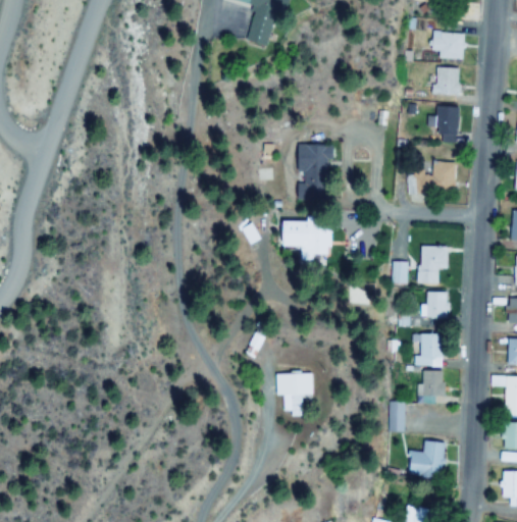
[(256,7),(248,42),(272,48),(282,0),(224,0),(256,7)]
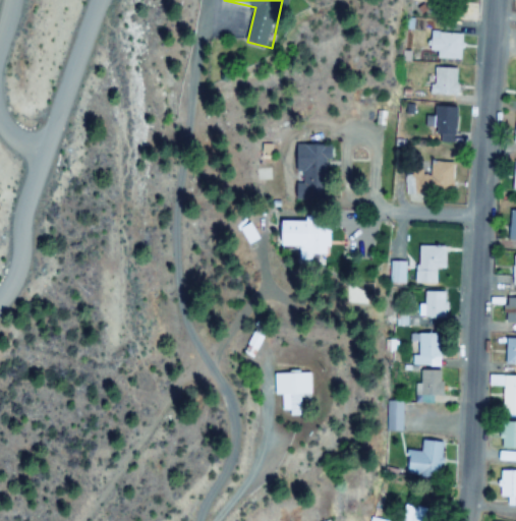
[(433,52),(439,52),(439,60),(465,60),(465,33),(433,33),(433,52)]
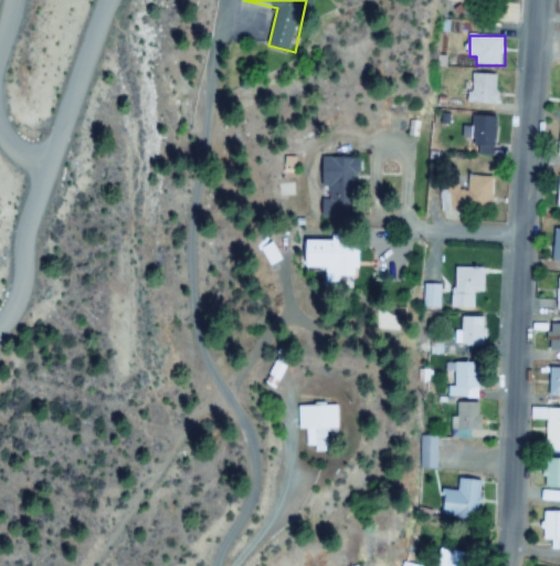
[(500,73),(474,72),(473,104),(499,105),(500,73)]
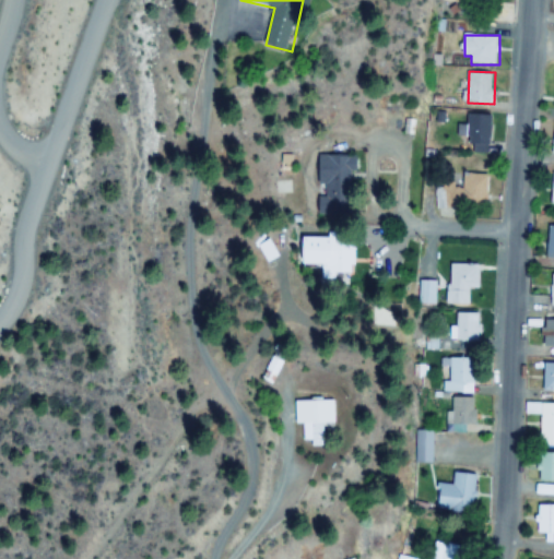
[(491,145),(491,119),(459,119),(459,145),(491,145)]
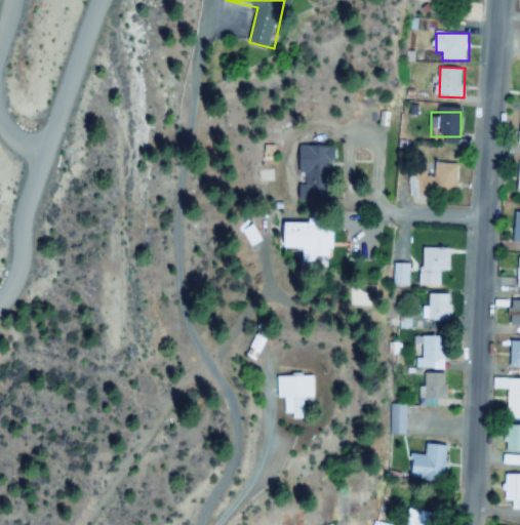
[(340,148),(315,148),(315,170),(340,170),(340,148)]
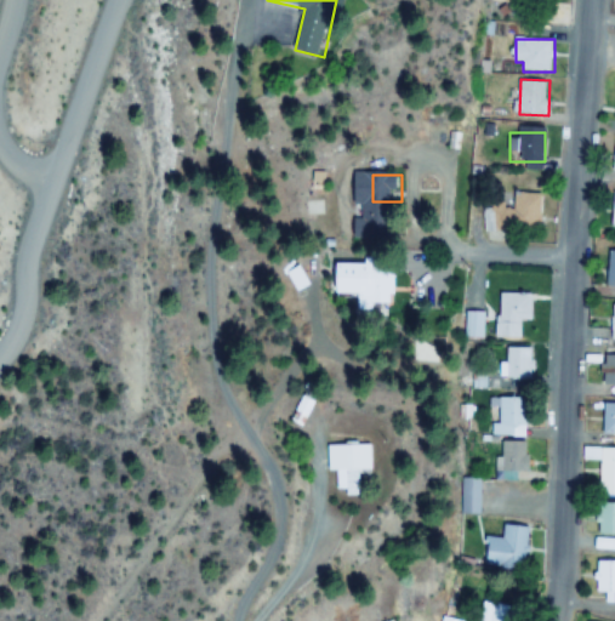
[(541,194),(514,194),(514,206),(494,206),(494,218),(489,218),(489,231),(541,231),(541,194)]
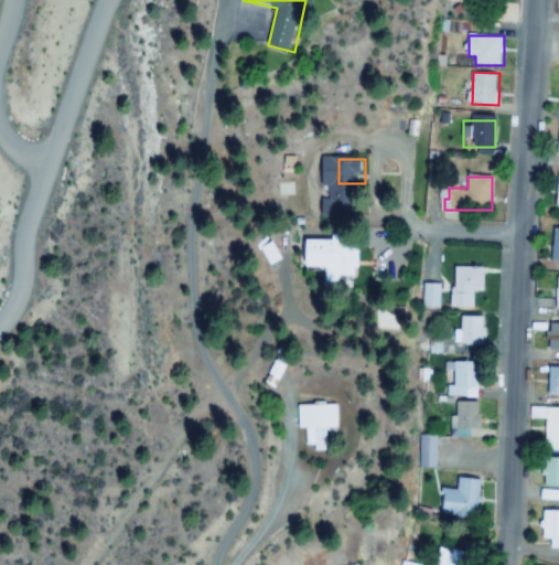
[(307,268),(343,268),(343,241),(307,241),(307,268)]
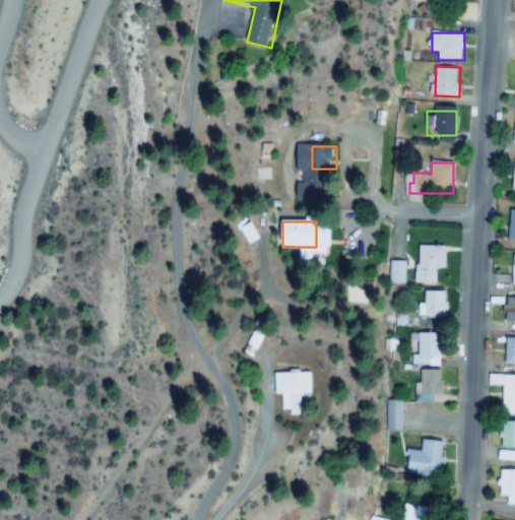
[(420,246),(420,282),(440,283),(440,268),(448,268),(448,246),(420,246)]
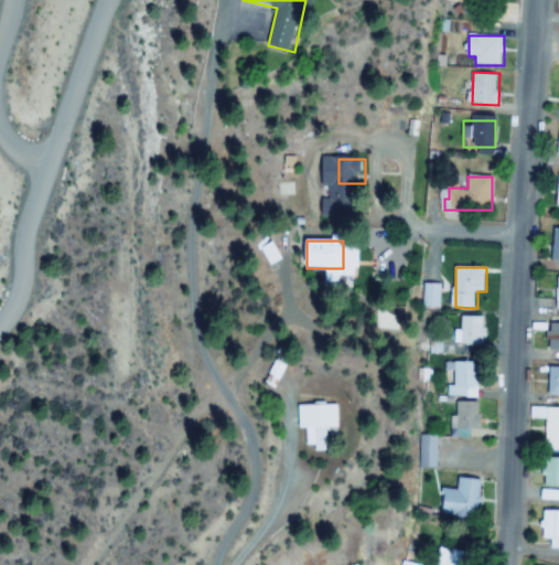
[(462,316),(462,345),(486,345),(486,316),(462,316)]
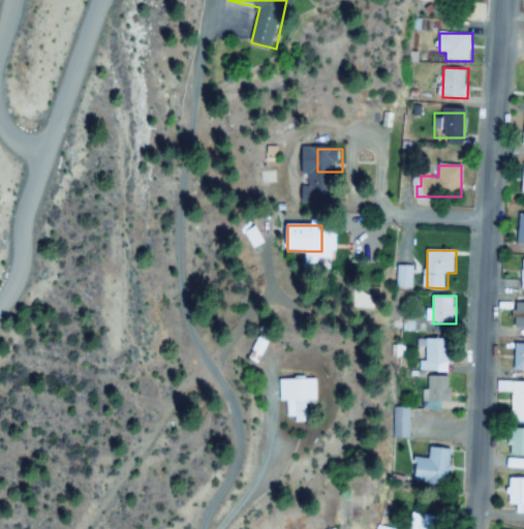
[(523,302),(515,302),(515,328),(523,327),(523,302)]
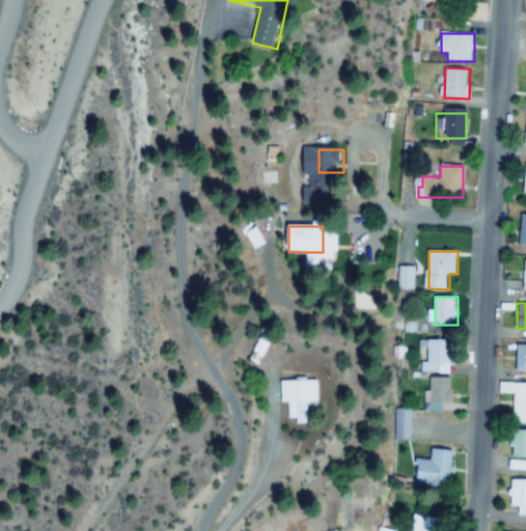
[(451,372),(451,339),(428,339),(428,362),(423,362),(423,372),(451,372)]
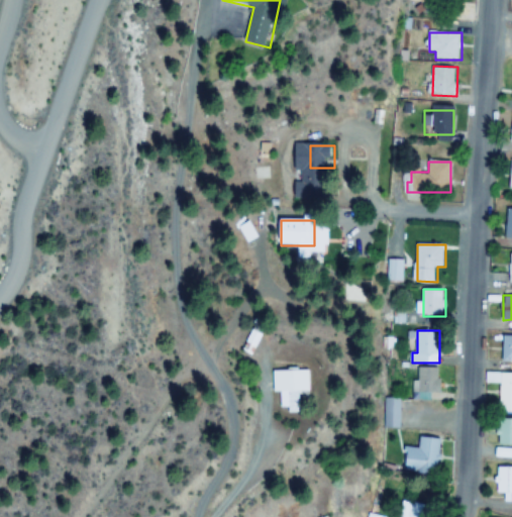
[(511,335),(503,335),(503,362),(511,360),(511,335)]
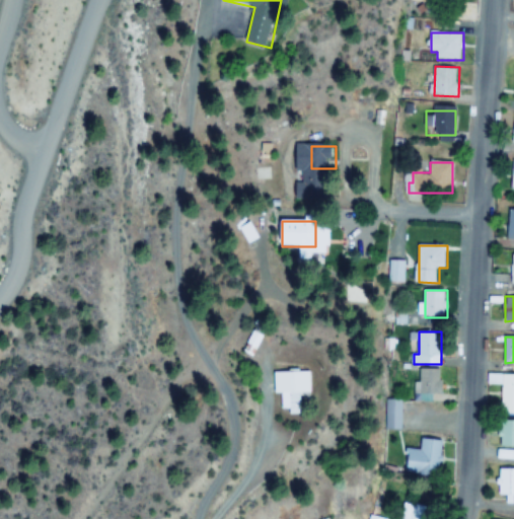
[(438,414),(439,369),(418,368),(417,399),(389,399),(389,430),(405,430),(405,413),(438,414)]
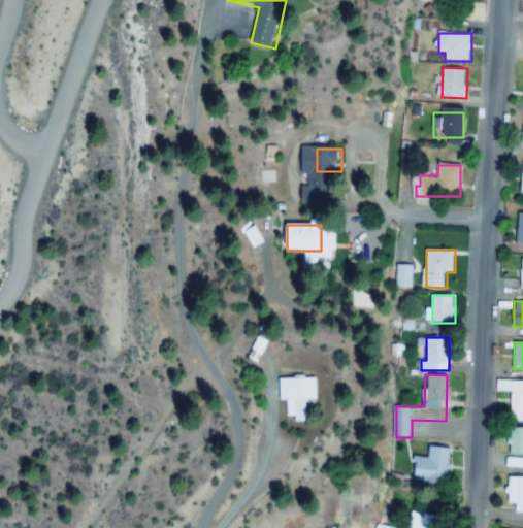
[(280,378),(281,401),(290,400),(291,421),(315,420),(313,376),(280,378)]
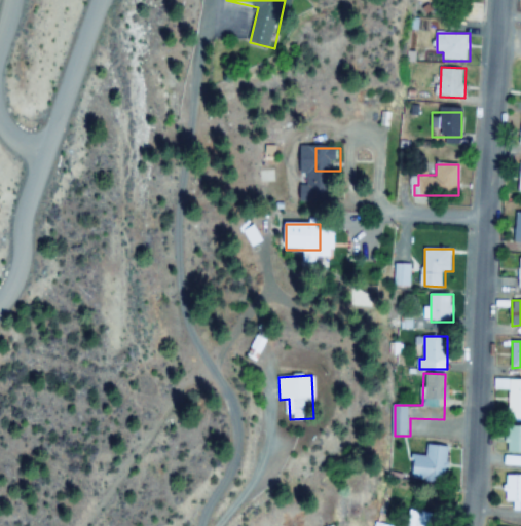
[(520,378),(495,378),(495,389),(508,390),(508,418),(520,418),(520,378)]
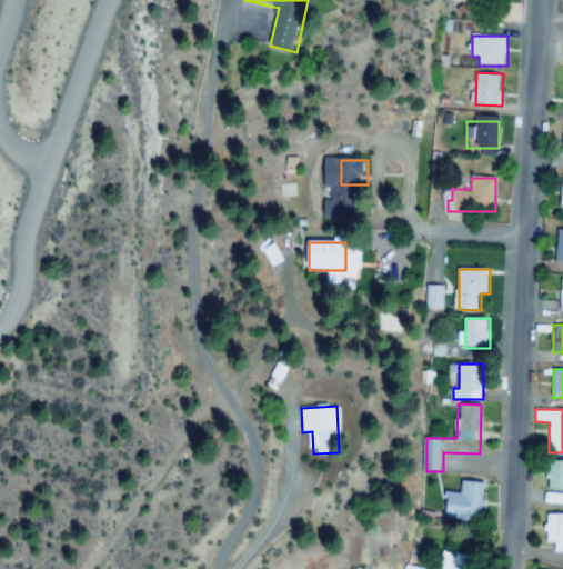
[(562,513),(545,513),(544,543),(555,543),(555,551),(562,550),(562,460),(548,460),(546,502),(562,502),(562,513)]
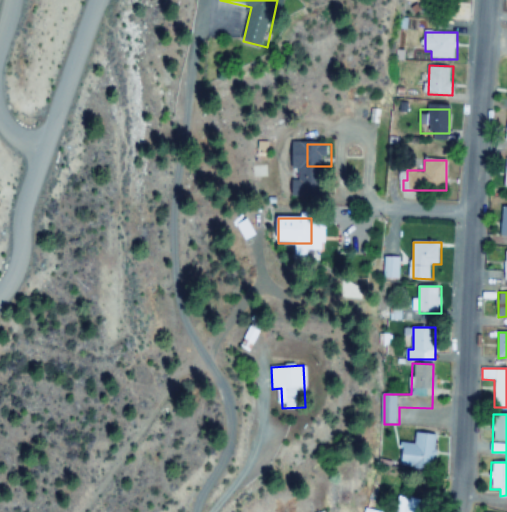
[(435,434),(416,433),(415,443),(401,443),(401,464),(434,465),(435,434)]
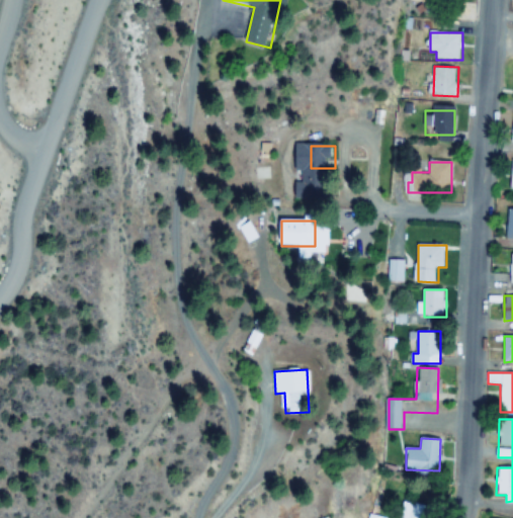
[(387,517),(376,515),(374,517),(429,517),(427,517),(430,508),(404,501),(399,517),(387,517)]
